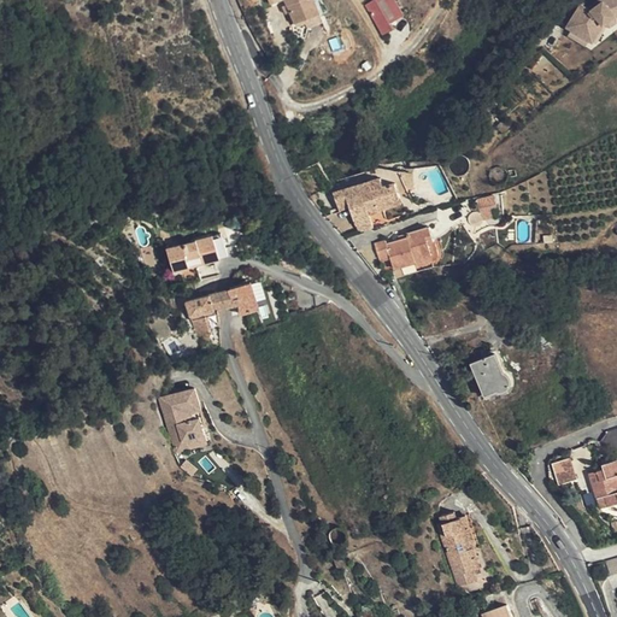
[(286,0),(295,24),(307,18),(322,13),(316,0),(286,0)]
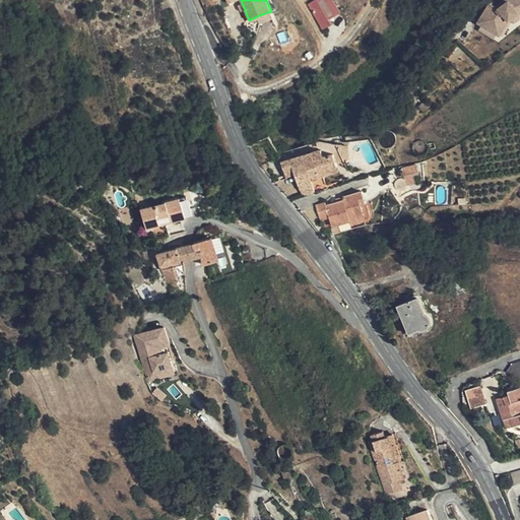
[(322,0),(315,0),(309,4),(320,22),(319,22),(323,29),(327,26),(324,20),(332,15),(322,0)]
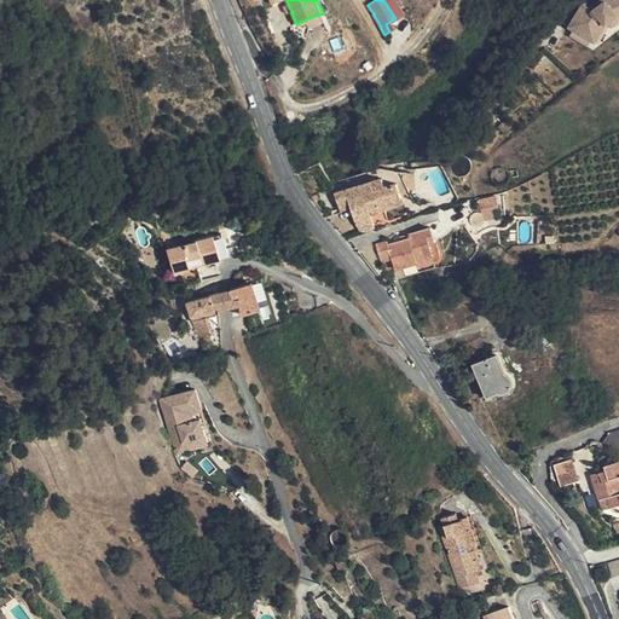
[(589,7),(573,30),(597,45),(608,27),(614,29),(618,25),(618,0),(611,0),(608,1),(608,3),(599,12),(589,7)]
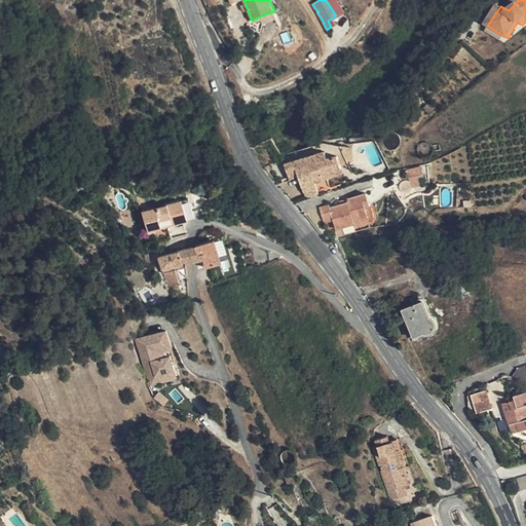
[(275,15),(274,11),(262,15),(264,21),(275,15)]
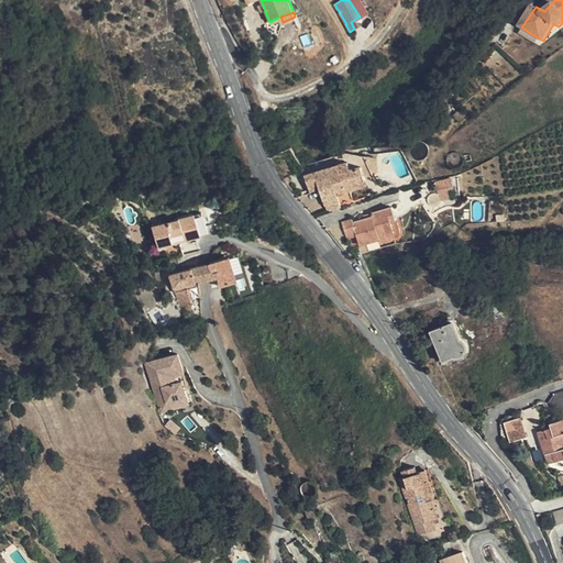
[(443,106),(437,111),(445,120),(451,114),(443,106)]
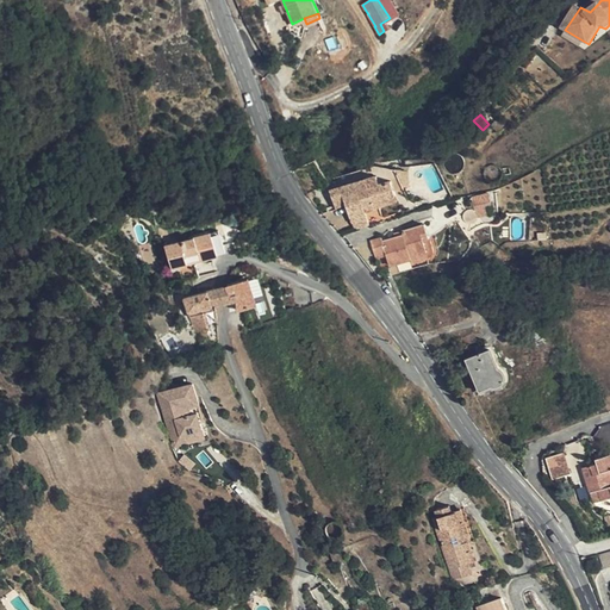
[(366,212),(375,209),(374,201),(396,195),(391,180),(380,184),(378,176),(330,191),(334,201),(343,198),(346,205),(353,223),(355,222),(358,229),(369,224),(366,212)]
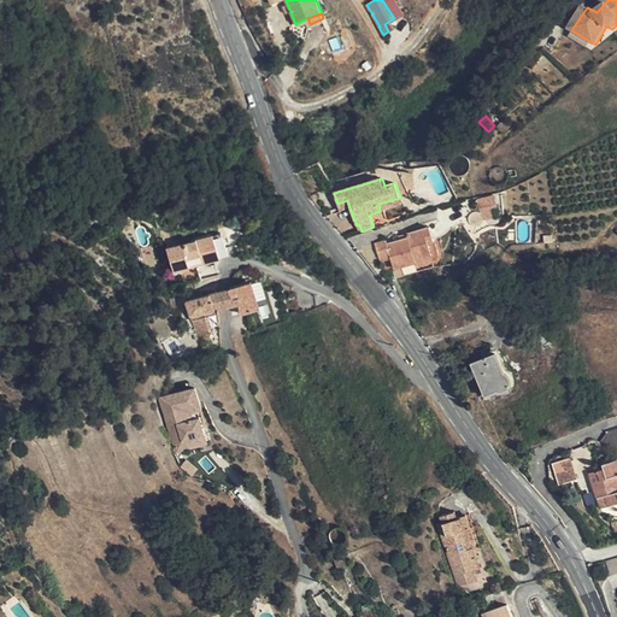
[(485,218),(497,216),(493,195),(481,198),(485,218)]
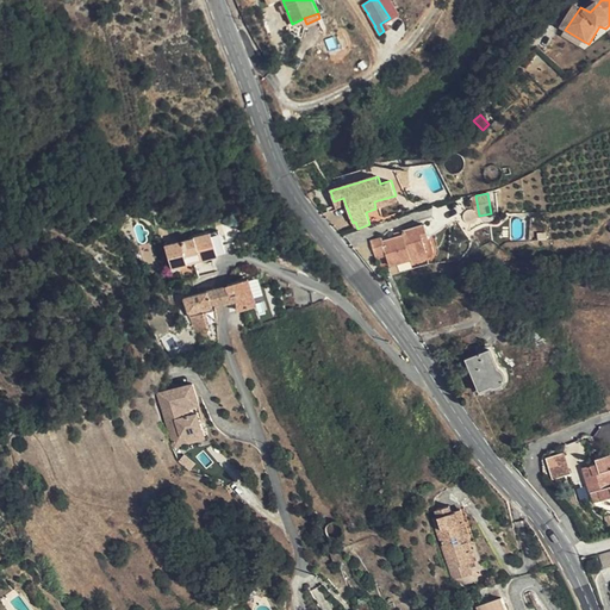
[(398,201),(396,195),(374,201),(375,209),(398,201)]
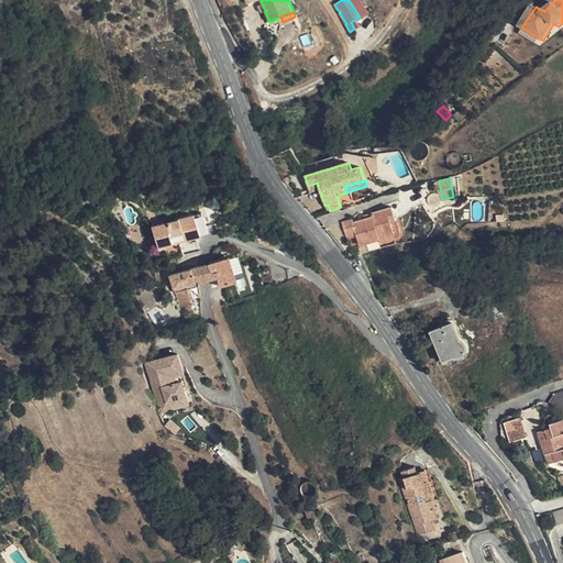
[(310,192),(319,189),(317,183),(308,186),(310,192)]
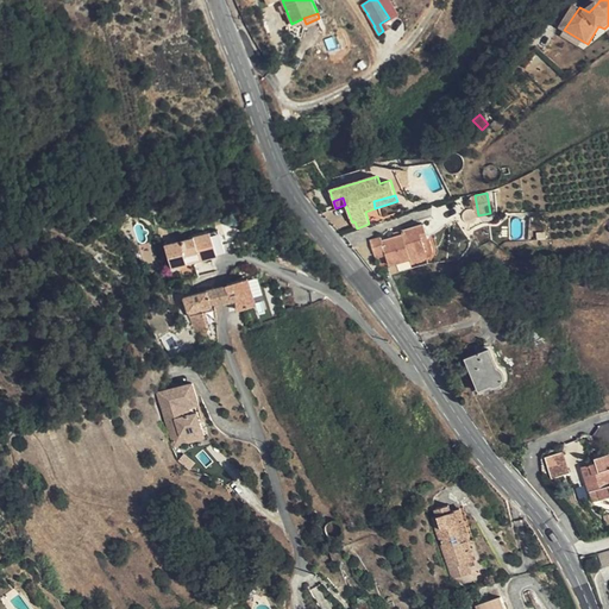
[(389,265),(410,258),(412,263),(429,257),(432,253),(424,225),(402,232),(403,236),(382,242),(381,239),(371,243),(376,258),(385,255),(389,265)]
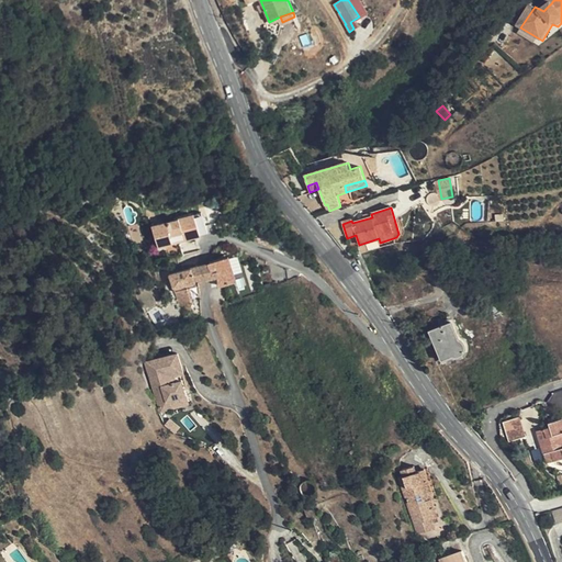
[(180,239),(182,243),(206,235),(200,214),(150,229),(157,251),(164,249),(172,246),(171,243),(180,239)]
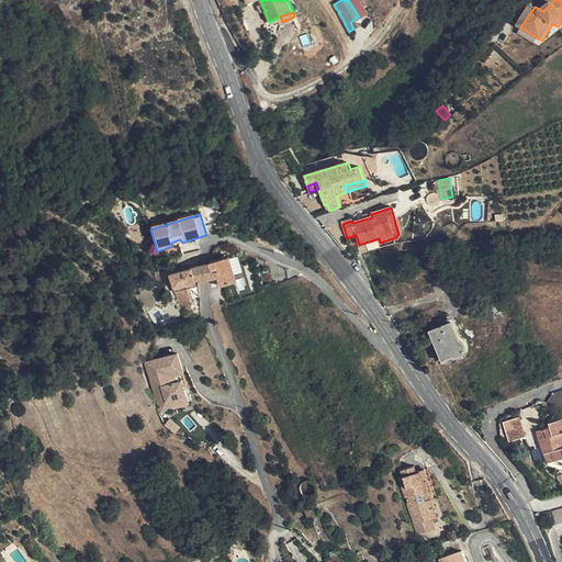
[(164,249),(168,263),(183,259),(178,244),(172,246),(164,249)]
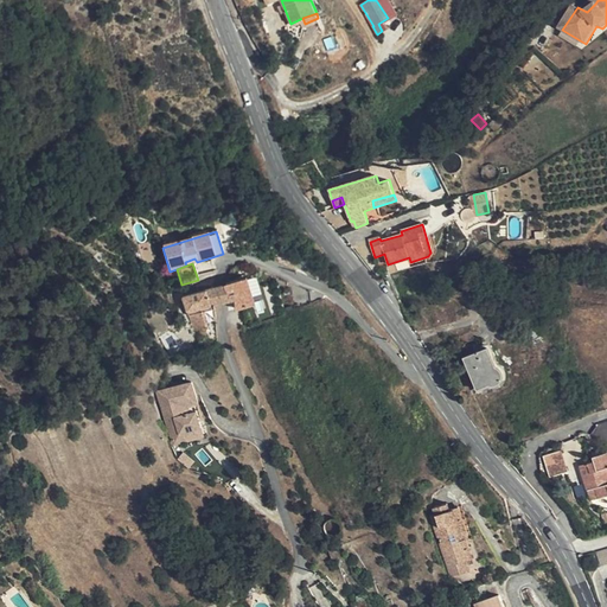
[(246,281),(228,286),(225,291),(228,298),(236,295),(236,301),(236,312),(254,306),(246,281)]
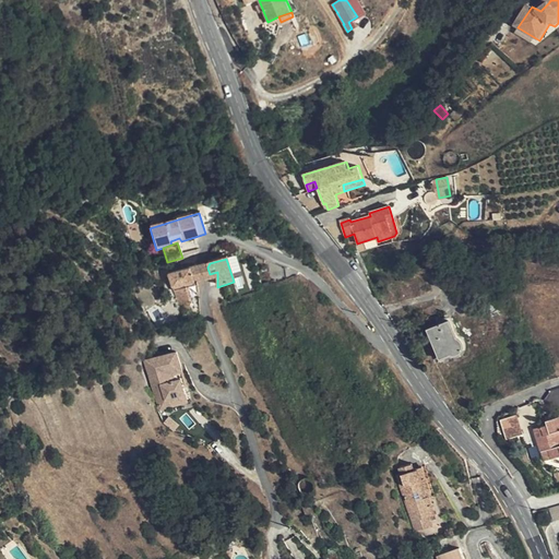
[(198,284),(217,277),(217,272),(210,274),(207,268),(210,263),(197,268),(198,284)]
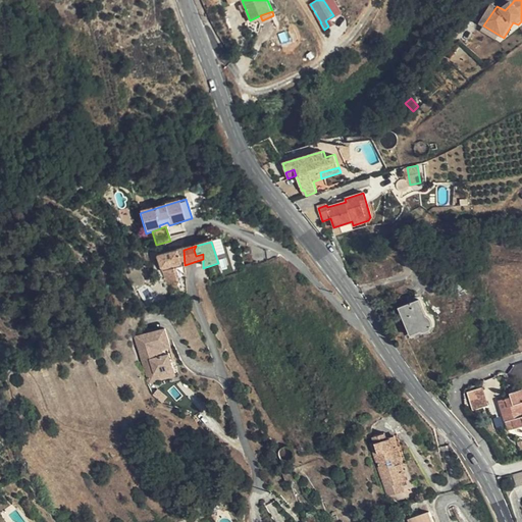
[(248,258),(245,246),(239,247),(243,260),(248,258)]
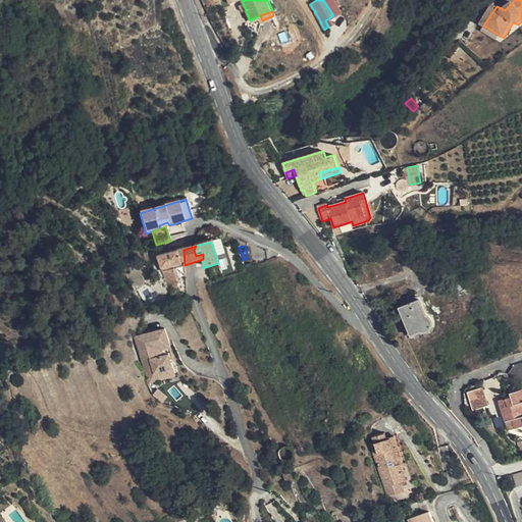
[(185,268),(185,265),(184,250),(156,258),(161,275),(185,268)]
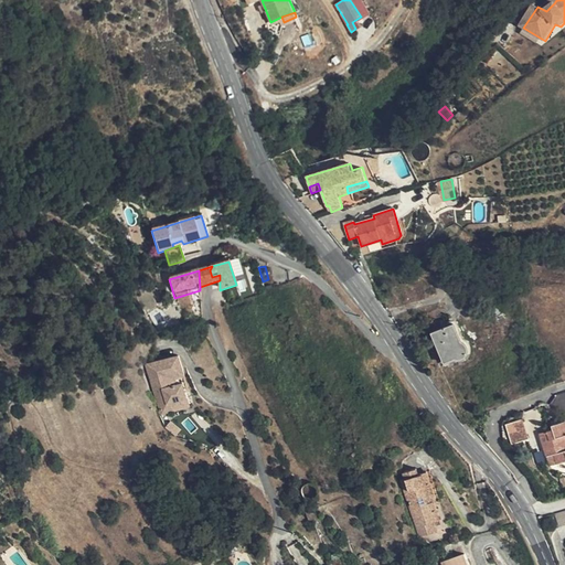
[(433,333),(444,361),(458,355),(460,355),(462,354),(466,352),(467,349),(466,345),(464,343),(460,342),(452,324),(433,333)]
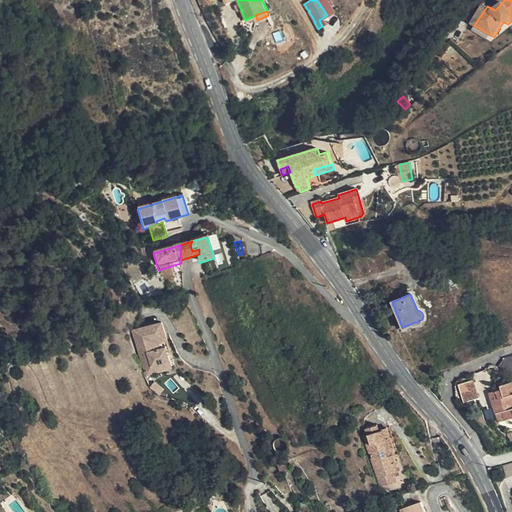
[(167,342),(161,324),(132,333),(136,346),(143,344),(145,349),(138,351),(145,377),(156,374),(154,367),(169,363),(165,349),(160,351),(158,345),(167,342)]
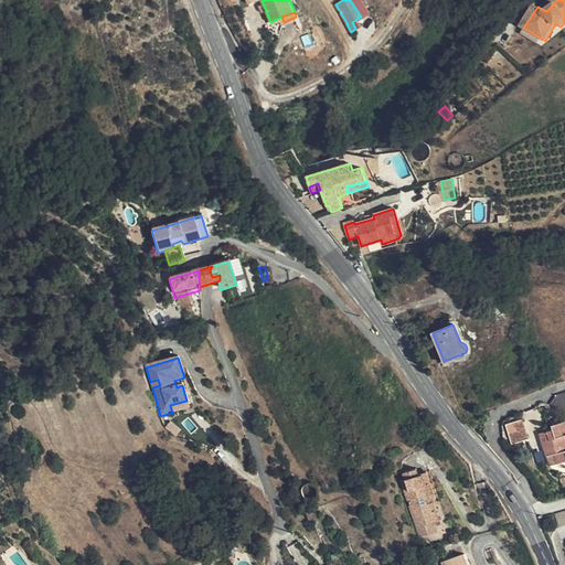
[(187,401),(170,405),(172,413),(190,407),(187,401)]
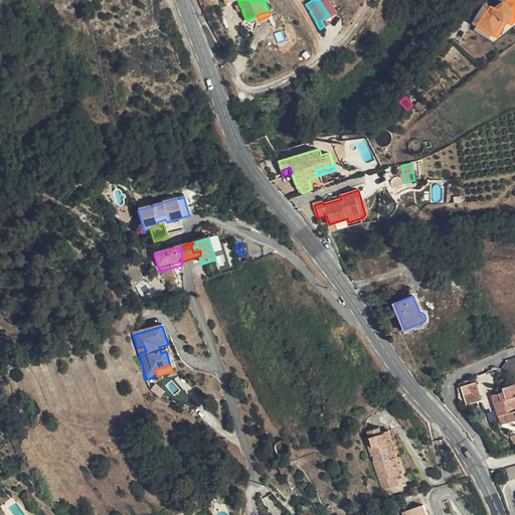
[(461,387),(467,406),(483,401),(477,382),(461,387)]
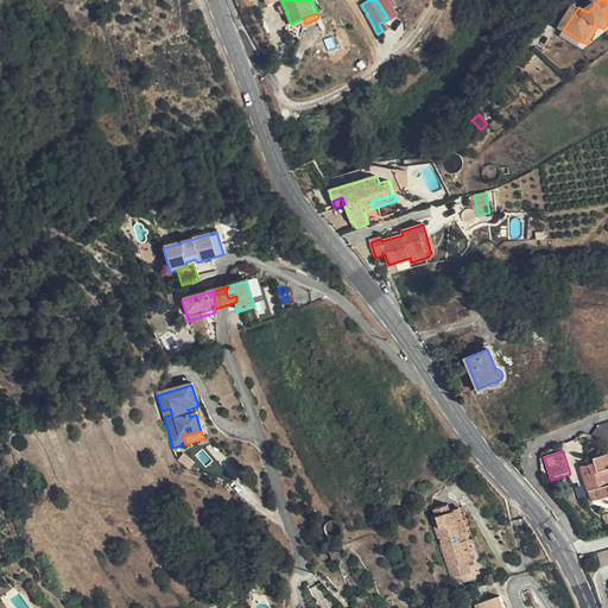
[(607,454),(595,458),(595,463),(581,468),(588,492),(596,489),(600,499),(607,495),(607,454)]
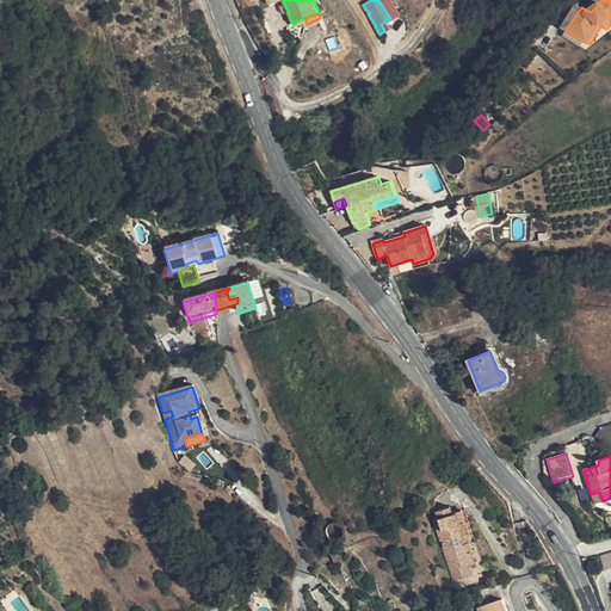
[(458,526),(467,524),(462,511),(452,513),(451,508),(437,512),(439,518),(434,519),(455,581),(473,575),(469,566),(476,563),(469,544),(466,545),(458,526)]
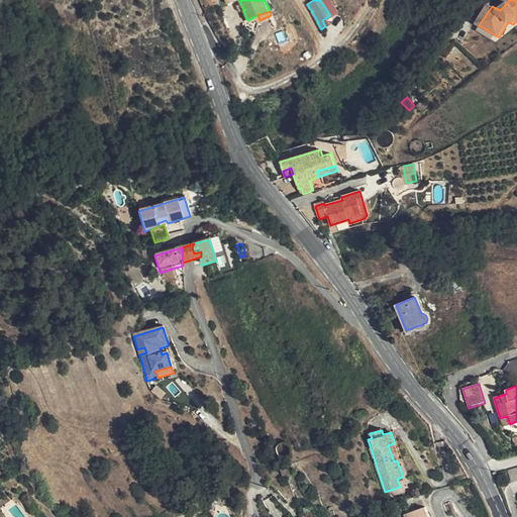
[(400,459),(395,443),(388,445),(394,461),(397,460),(400,459)]
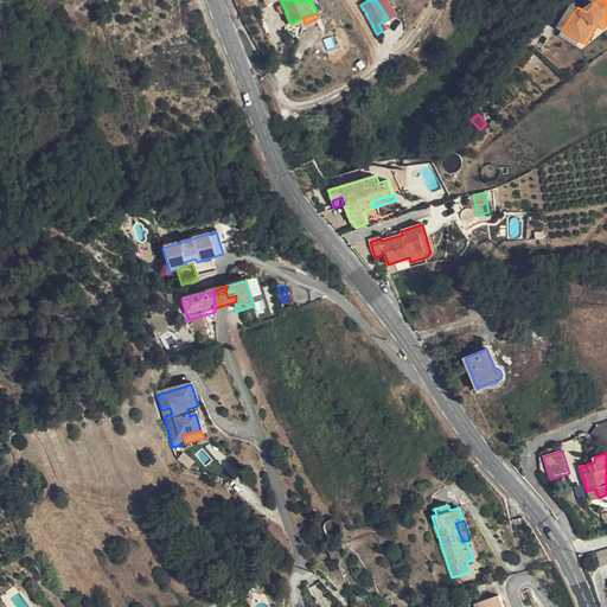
[(504,606),(500,595),(490,600),(491,605),(485,606),(483,602),(474,605),(474,606),(504,606)]
